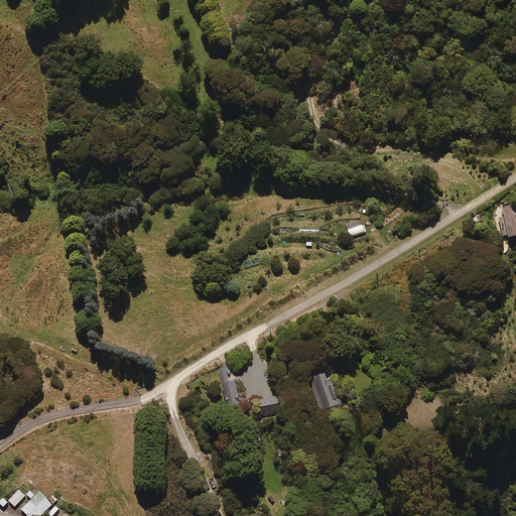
[(501,218),(502,236),(508,236),(509,238),(515,237),(515,208),(504,209),(505,218),(501,218)]
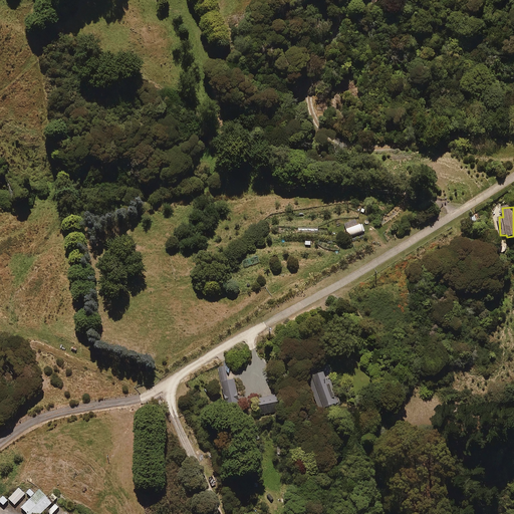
[(364,232),(361,225),(346,229),(348,236),(364,232)]
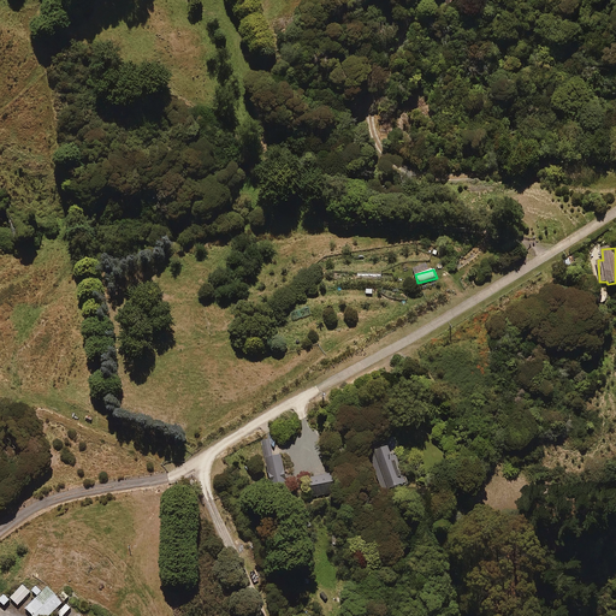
[(282,456),(279,457),(276,438),(262,440),(272,491),(288,489),(282,456)]
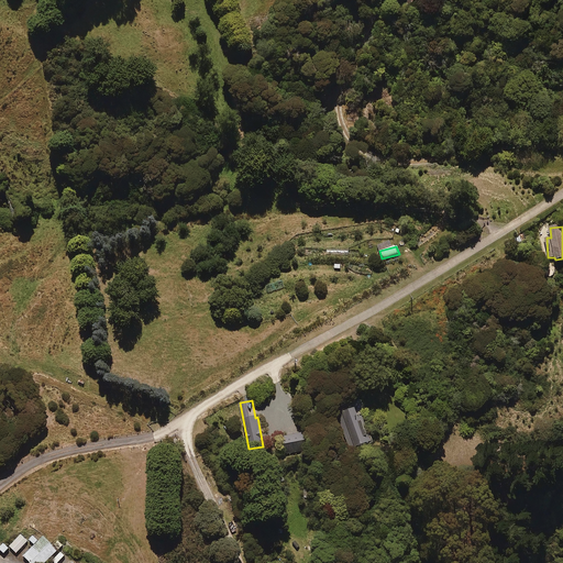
[(359,419),(355,408),(338,412),(349,449),(374,442),(367,416),(359,419)]
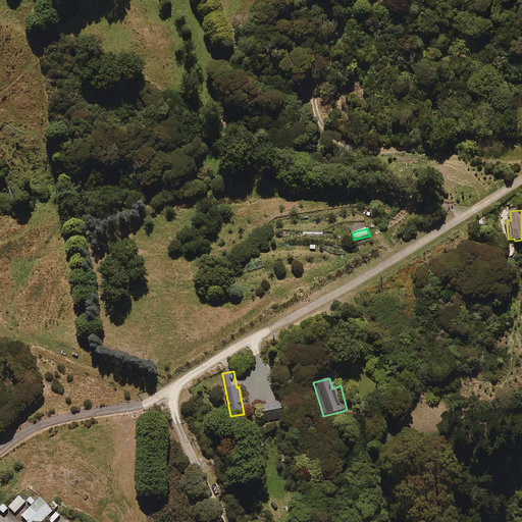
[(284,418),(282,403),(265,405),(266,420),(284,418)]
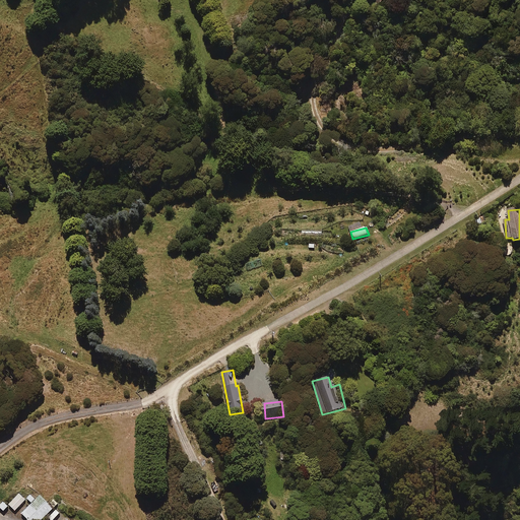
[(25,500),(19,495),(9,506),(15,511),(25,500)]
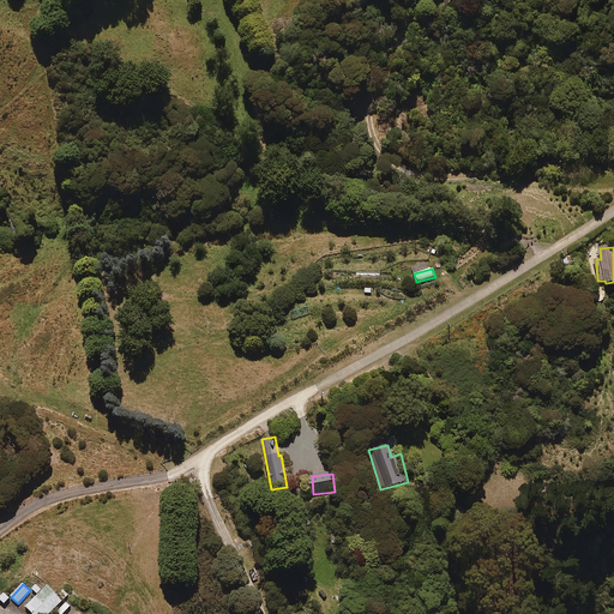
[(32,590),(37,596),(26,607),(32,613),(49,613),(68,594),(64,589),(58,595),(47,585),(42,590),(37,585),(32,590)]
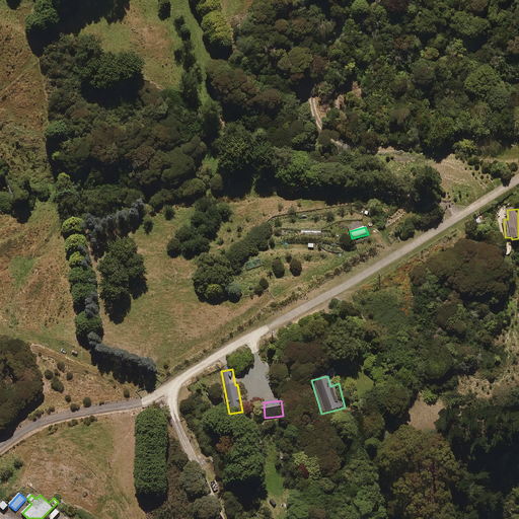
[(55,518),(60,514),(56,509),(48,517),(50,518),(55,518)]
